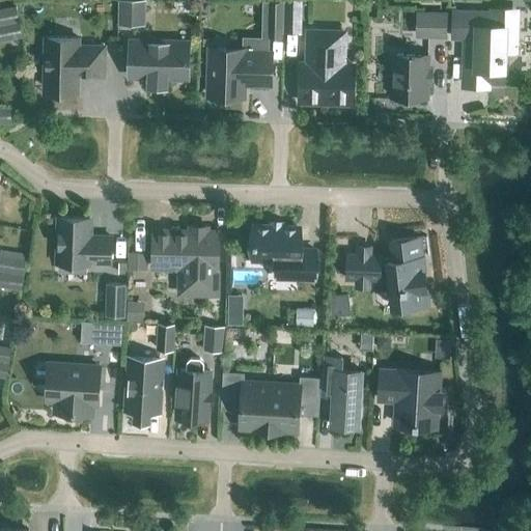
[(145,24),(145,0),(118,0),(118,23),(145,24)]
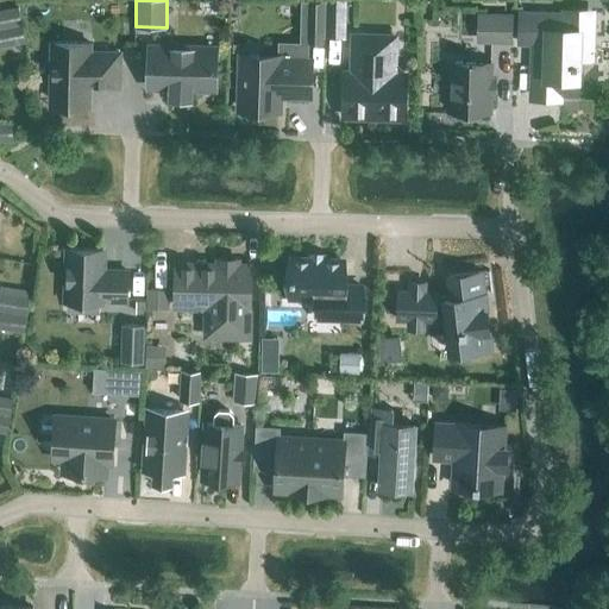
[(243,56),(240,108),(242,108),(276,110),(277,110),(277,108),(276,108),(277,89),(288,89),(288,92),(287,92),(287,93),(288,93),(309,94),(309,93),(311,62),(309,62),(307,62),(308,41),(325,41),(325,37),(326,0),(305,0),(301,0),(300,43),(278,42),(278,56),(243,55),(243,56)]
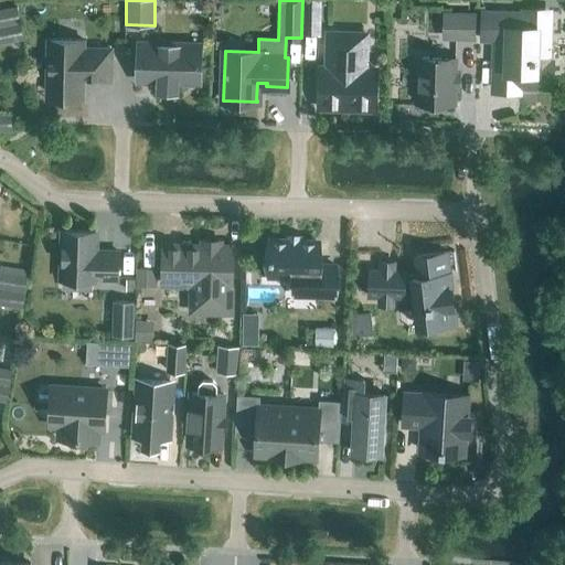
[(301,0),(302,0),(301,34),(321,35),(321,0),(301,0)]
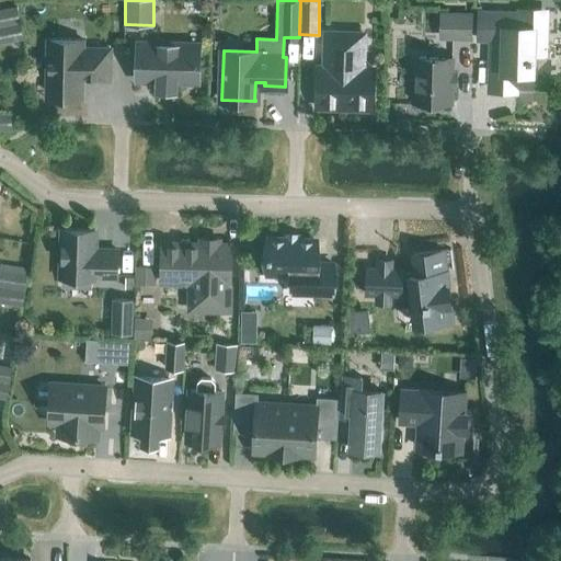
[(0,25),(21,22),(18,6),(0,9),(0,25)]
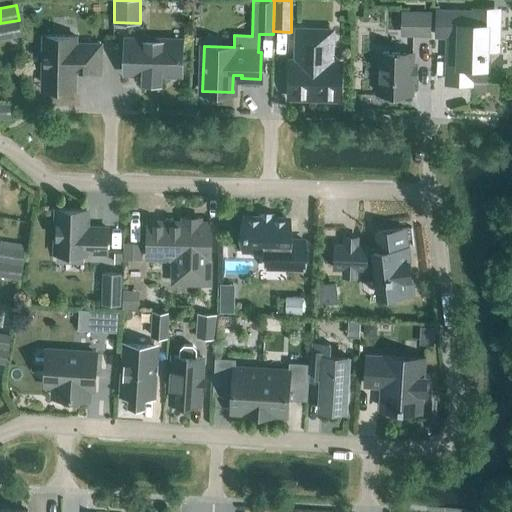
[(493,9),(476,8),(475,13),(456,12),(456,10),(438,9),(437,33),(455,34),(454,50),(449,50),(448,81),(470,82),(470,77),(485,78),(485,55),(494,55),(498,55),(499,35),(495,35),(495,23),(492,23),(493,9)]
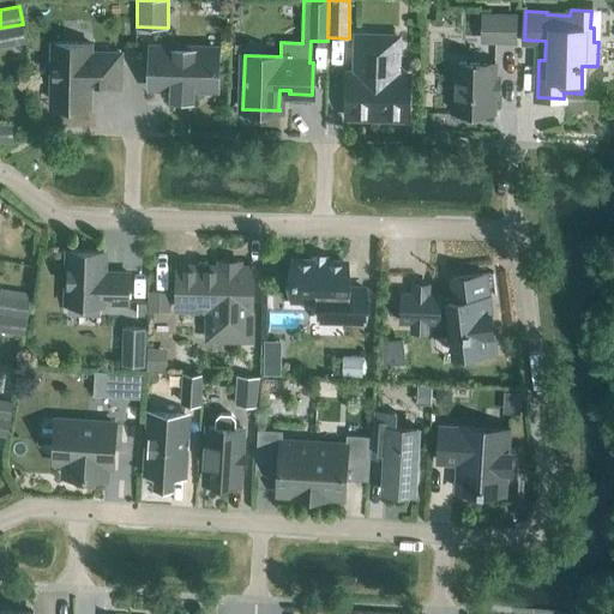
[(489,12),(488,44),(517,44),(517,13),(489,12)]
